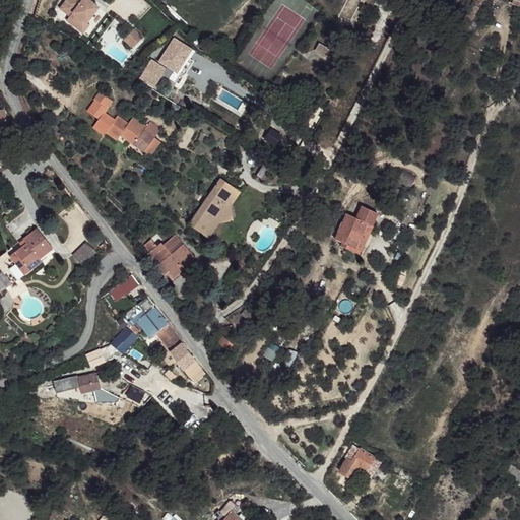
[(100,8),(89,0),(82,0),(67,21),(81,34),(90,23),(88,21),(100,8)]
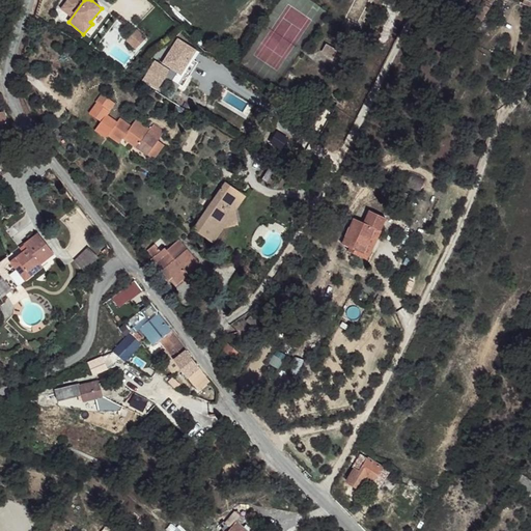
[(146,37),(138,29),(129,39),(137,47),(146,37)]
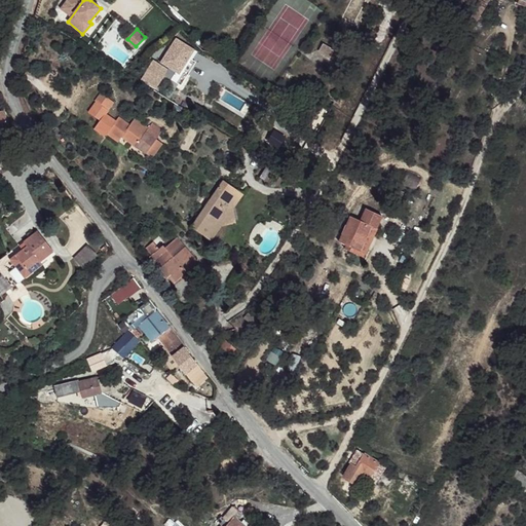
[(170,69),(154,60),(143,77),(158,87),(170,69)]
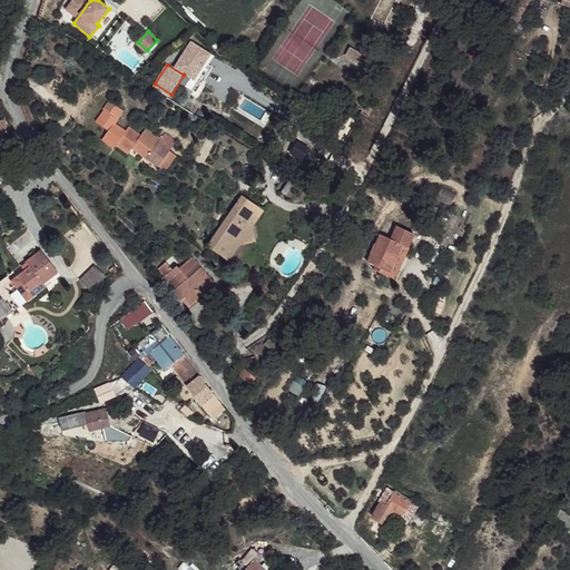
[(116,120),(123,111),(107,100),(100,109),(116,120)]
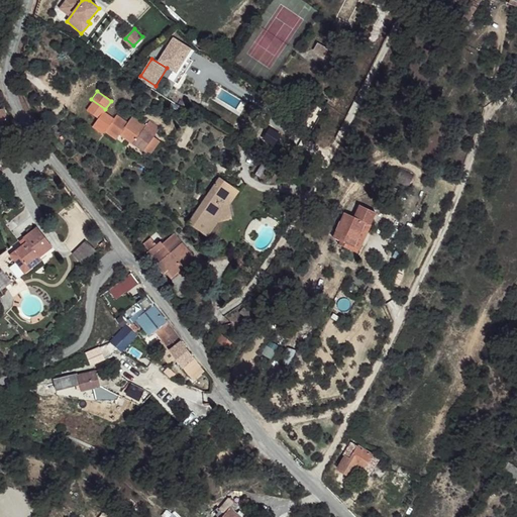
[(0,125),(10,124),(6,106),(0,107),(0,125)]
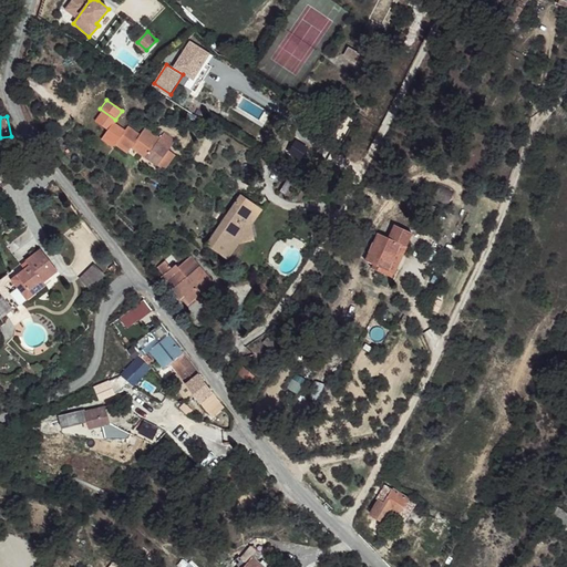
[(130,142),(117,135),(111,150),(123,157),(130,142)]
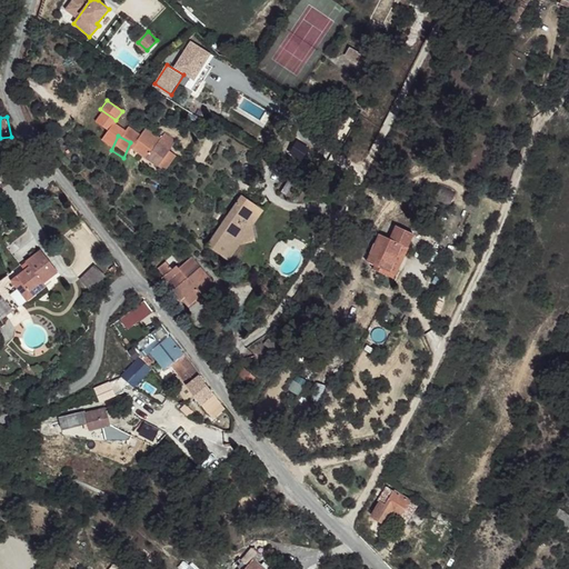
[(167,155),(155,147),(145,165),(157,172),(167,155)]
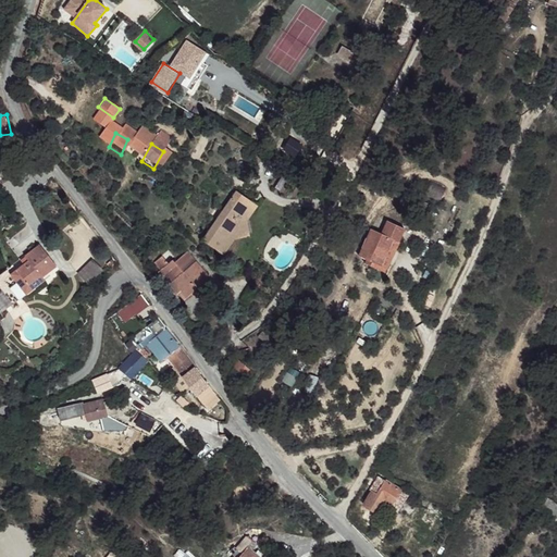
[(236,192),(234,197),(251,207),(257,209),(258,207),(236,192)]
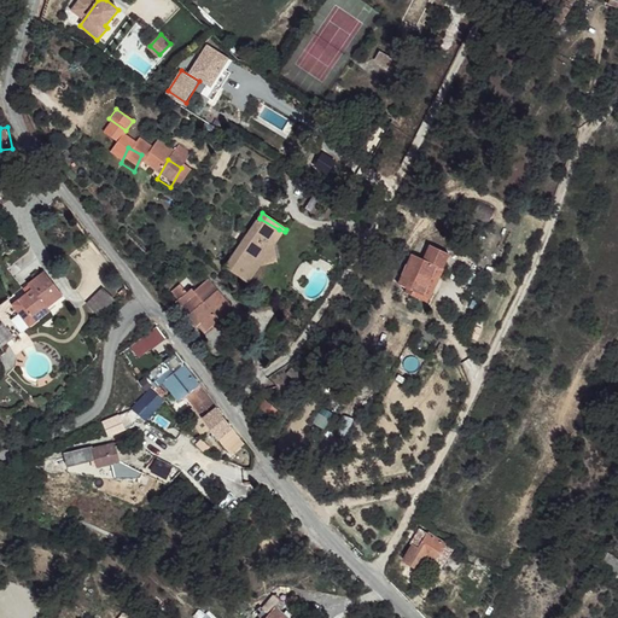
[(279,229),(260,219),(223,268),(239,280),(279,229)]
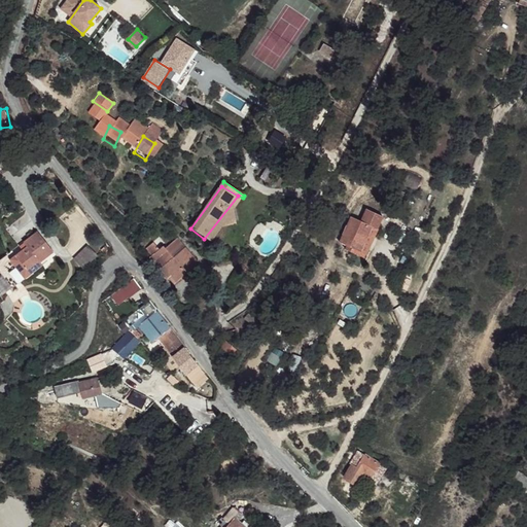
[(243,198),(238,196),(204,239),(210,244),(221,227),(226,226),(243,198)]
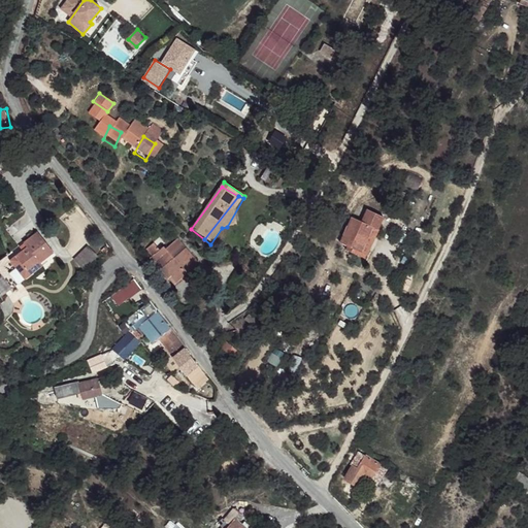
[(384,219),(368,210),(362,221),(353,217),(340,241),(345,244),(359,252),(371,227),(380,232),(384,219)]
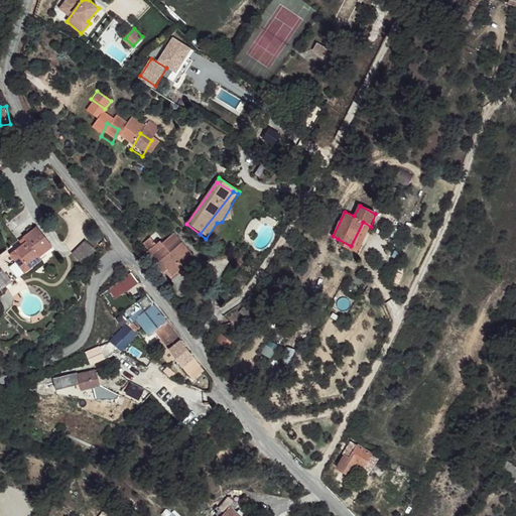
[(371,227),(363,222),(351,246),(338,239),(335,245),(355,254),(371,227)]
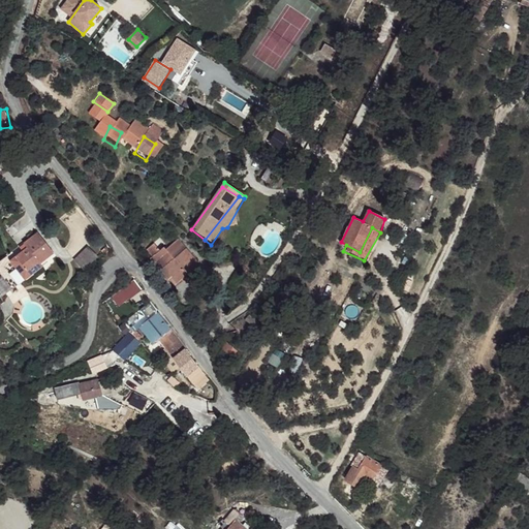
[(29,244),(13,255),(25,270),(40,258),(41,260),(55,250),(40,229),(27,240),(29,244)]
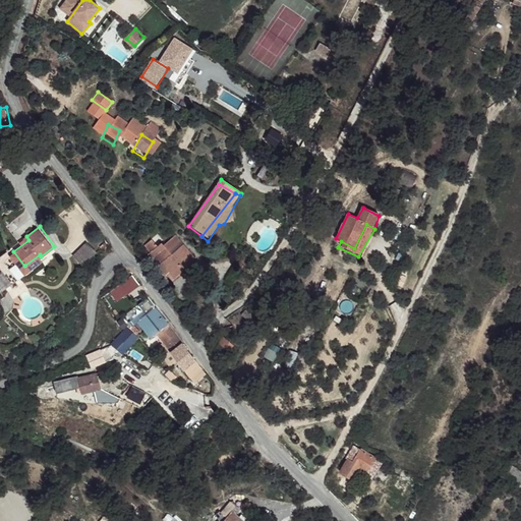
[(160,252),(163,245),(161,243),(153,249),(154,253),(160,252)]
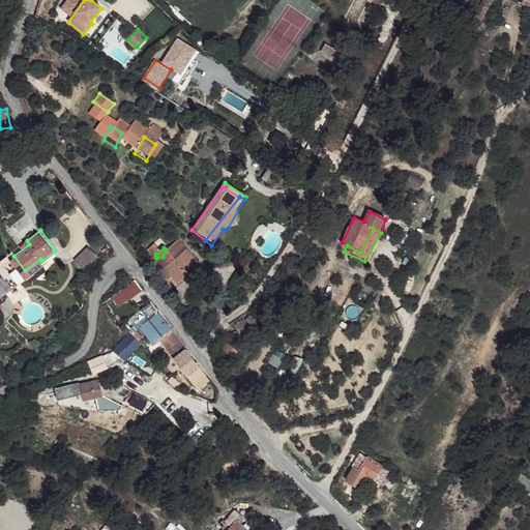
[(198,265),(186,249),(174,259),(169,263),(162,271),(169,280),(172,277),(176,283),(198,265)]
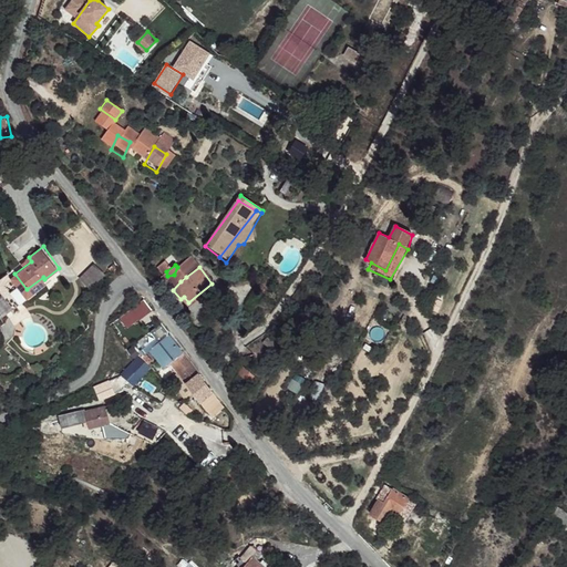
[(186,277),(177,267),(174,275),(181,281),(186,277)]
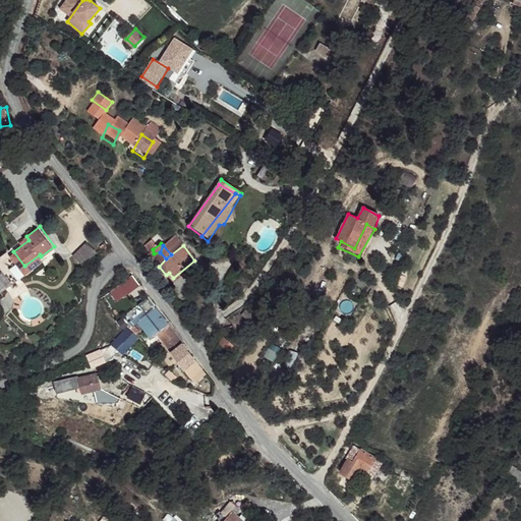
[(0,288),(1,289),(27,271),(24,266),(13,251),(10,246),(0,253),(0,264),(1,267),(1,268),(0,269),(0,288)]
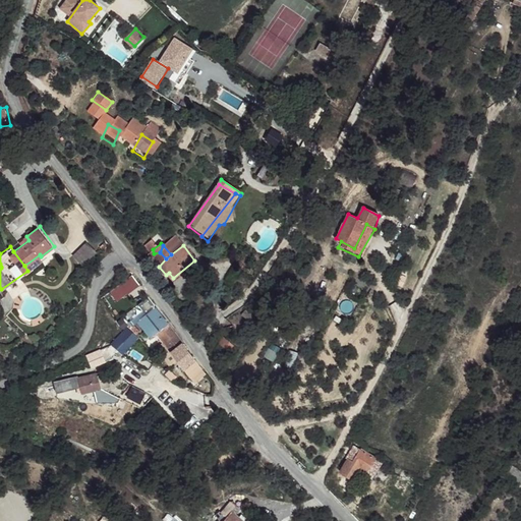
[(40,254),(24,266),(27,271),(43,259),(40,254)]
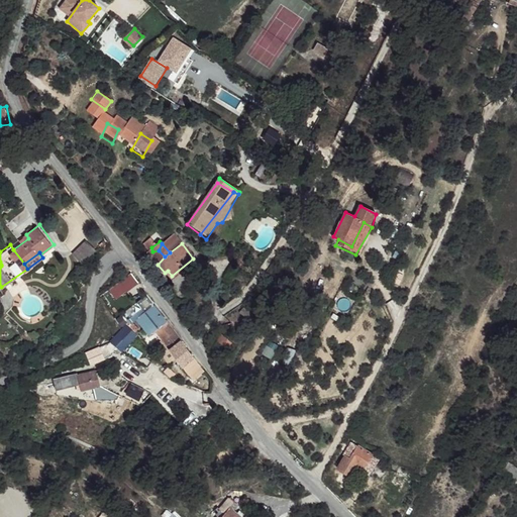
[(403,276),(394,269),(389,277),(398,283),(403,276)]
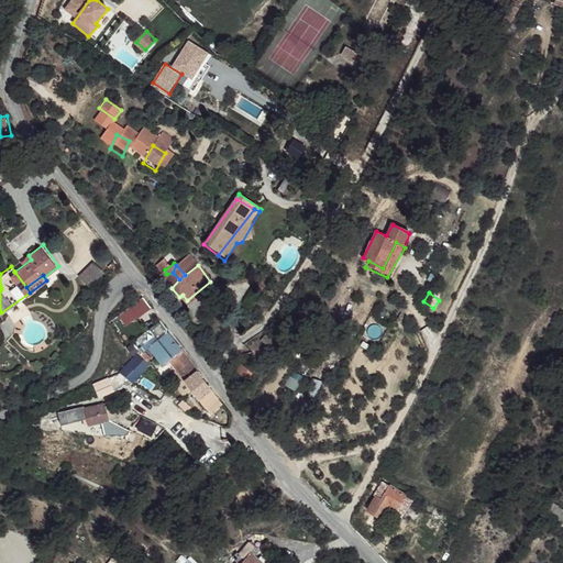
[(205,407),(219,397),(181,350),(181,351),(167,332),(151,346),(165,363),(163,365),(185,395),(191,389),(205,407)]
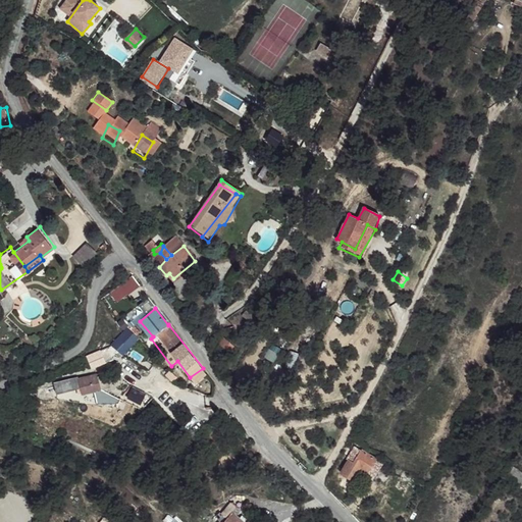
[(32,317),(31,317),(32,324),(34,323),(35,323),(37,323),(38,322),(39,321),(41,320),(42,320),(43,318),(44,318),(45,317),(40,313),(39,314),(38,314),(38,315),(37,315),(37,316),(36,316),(35,316),(35,317),(34,317),(33,317),(32,317)]
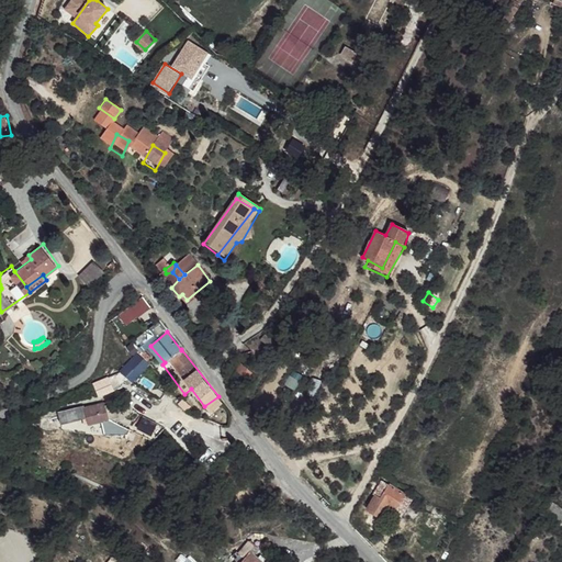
[(127,364),(120,372),(133,382),(150,363),(139,352),(127,364)]
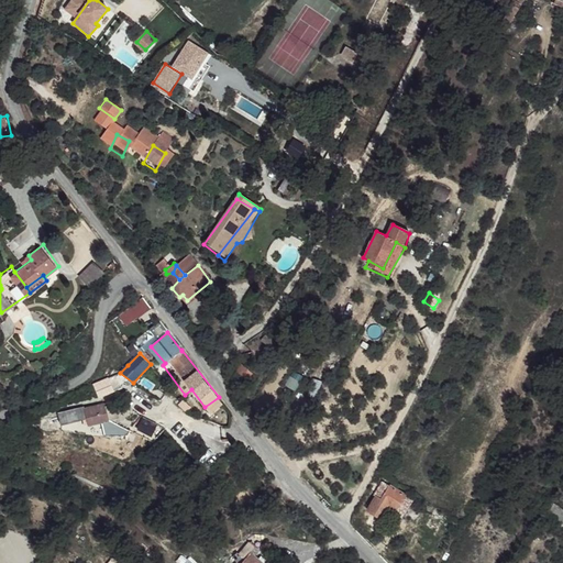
[(255,376),(240,361),(233,368),(247,384),(255,376)]
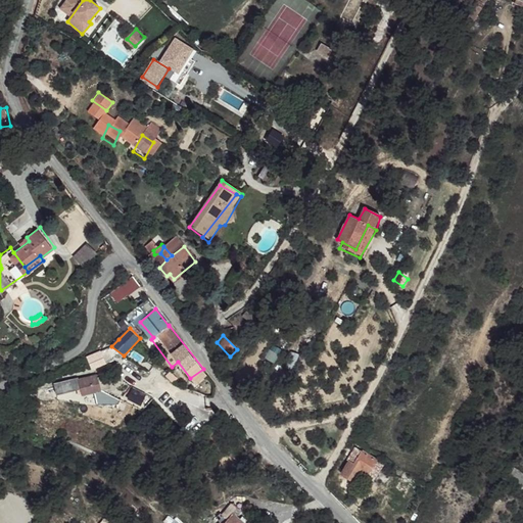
[(274,337),(265,358),(275,363),(285,342),(274,337)]
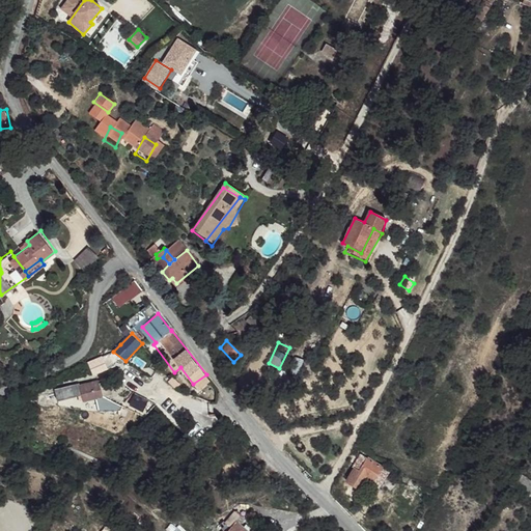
[(110,353),(88,362),(93,374),(116,365),(112,359),(110,353)]
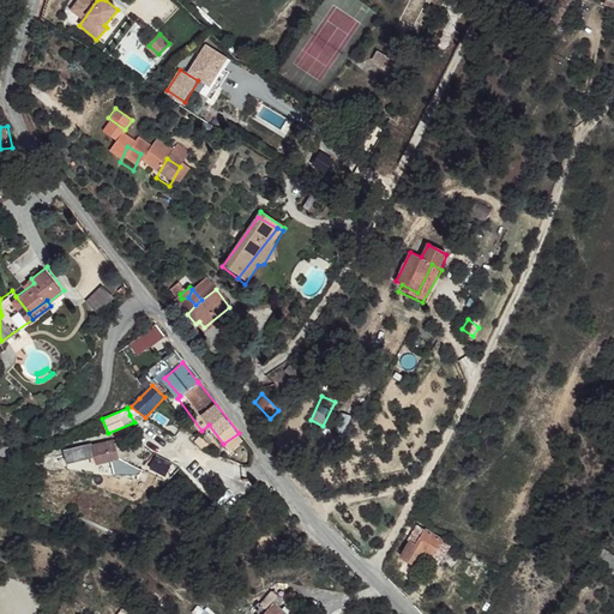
[(114,440),(65,452),(67,462),(95,455),(96,463),(119,457),(114,440)]
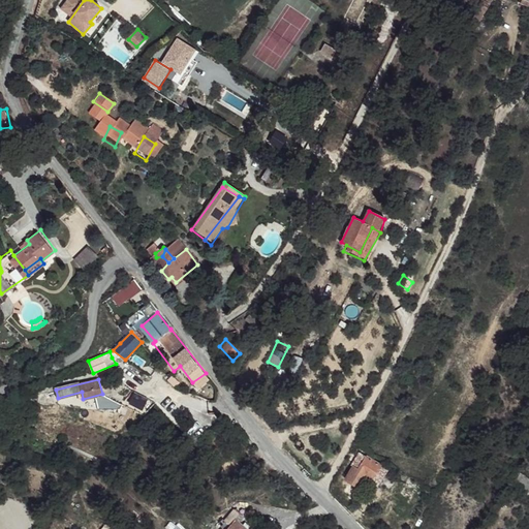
[(381,466),(369,458),(362,468),(356,466),(348,479),(362,488),(368,477),(373,480),(381,466)]
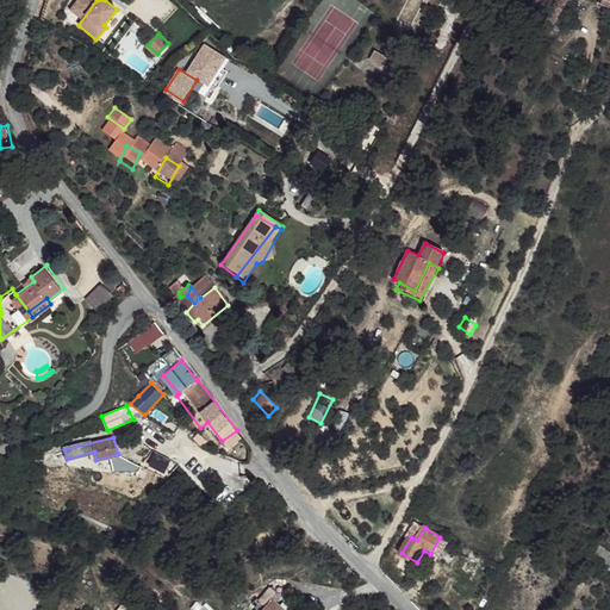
[(256,595),(250,602),(259,609),(285,609),(272,598),(278,591),(272,586),(260,599),(256,595)]
